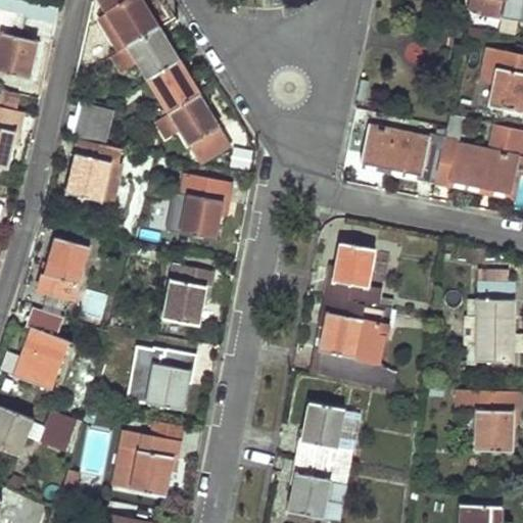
[(21,0),(0,0),(0,9),(26,15),(29,1),(21,0)]
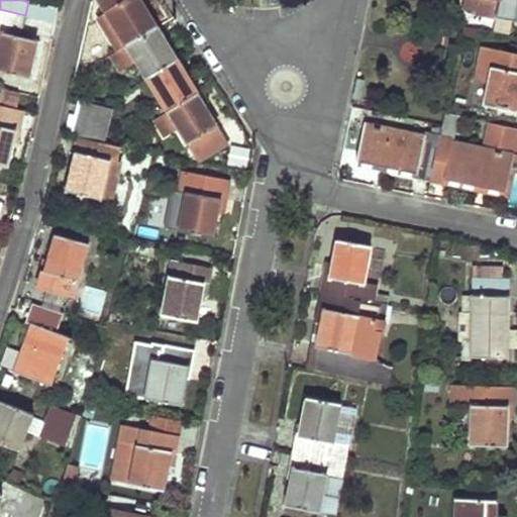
[(100,18),(119,52),(153,29),(158,27),(144,7),(143,5),(140,6),(135,0),(100,0),(108,13),(100,18)]
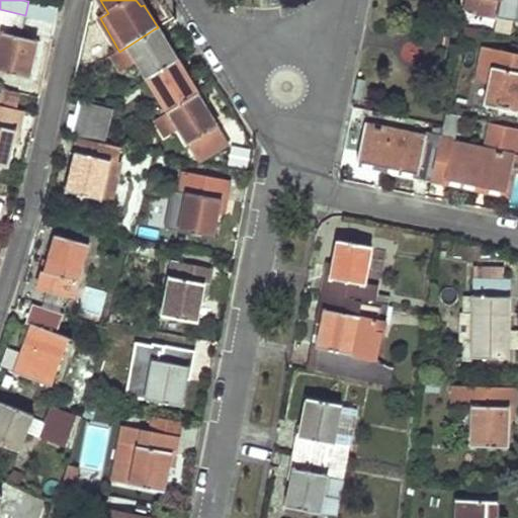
[(492,0),(491,8),(490,15),(501,16),(504,0),(492,0)]
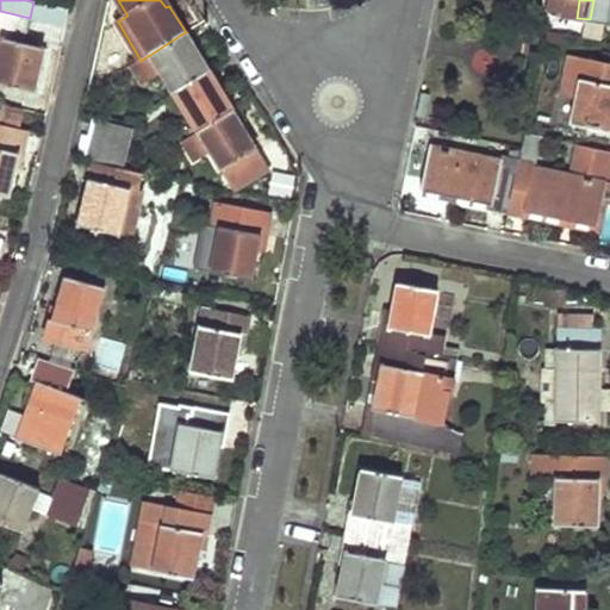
[(609,0),(593,0),(590,19),(609,23),(609,0)]
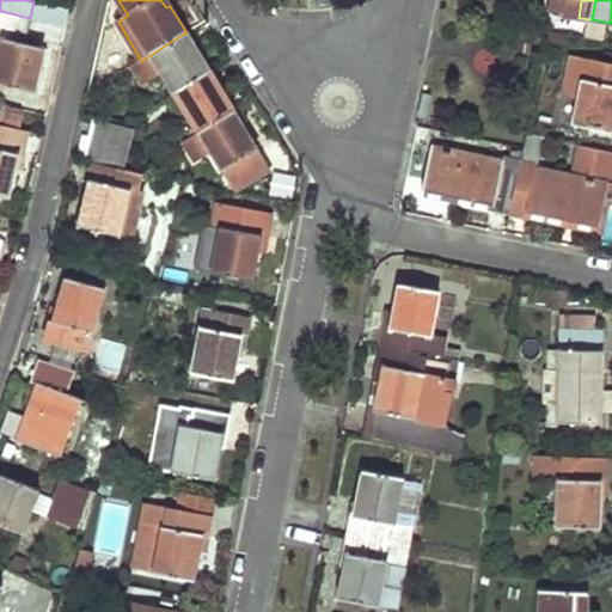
[(0,59),(0,84),(34,92),(41,60),(37,60),(40,48),(24,44),(30,20),(30,18),(0,11),(0,38),(5,40),(0,59)]
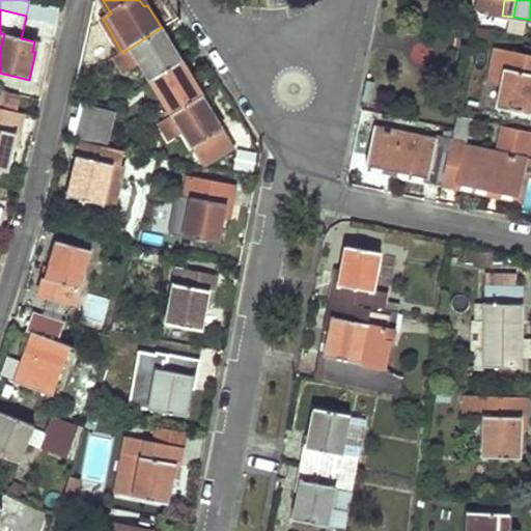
[(162,28),(158,30),(164,37),(166,35),(170,33),(165,26),(162,28)]
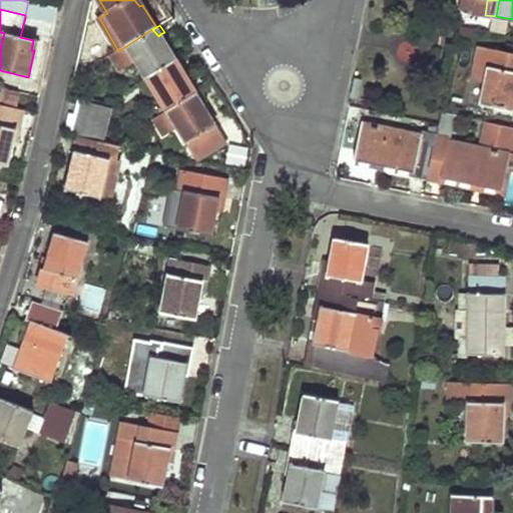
[(136,61),(146,77),(172,61),(176,59),(161,37),(160,34),(158,36),(152,29),(118,51),(111,54),(121,69),(136,61)]
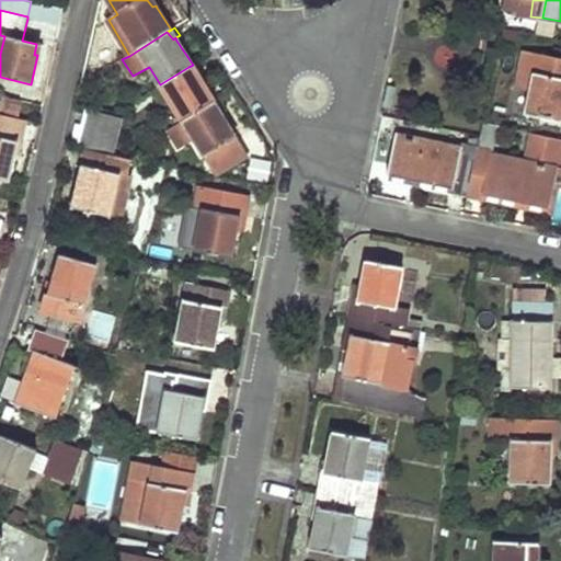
[(536,72),(525,71),(529,53),(522,50),(514,89),(531,92),(536,72)]
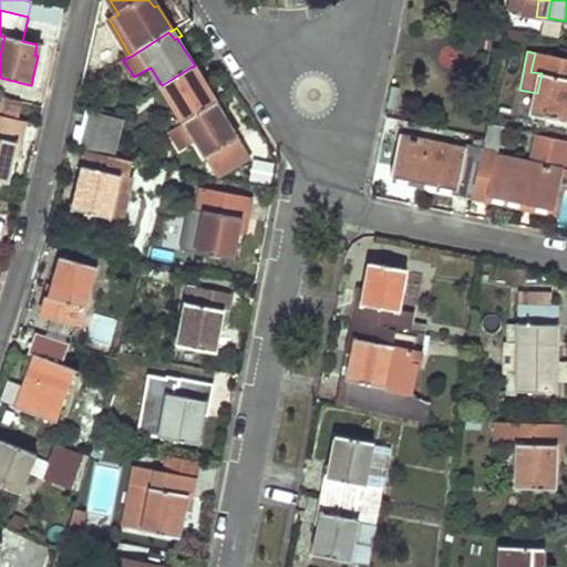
[(532,116),(566,123),(566,59),(535,53),(531,72),(542,73),(537,93),(532,116)]
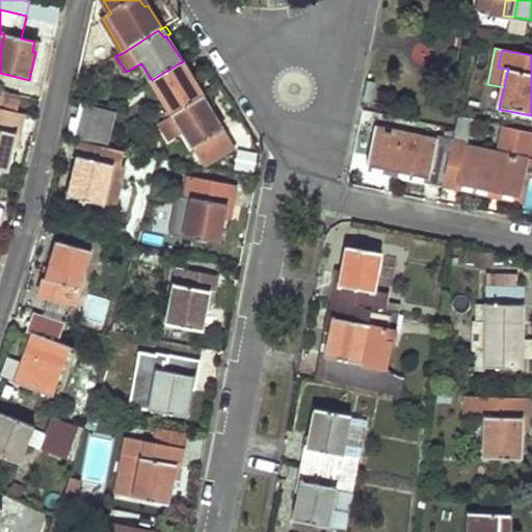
[(183,61),(179,63),(185,73),(188,71),(191,68),(186,59),(183,61)]
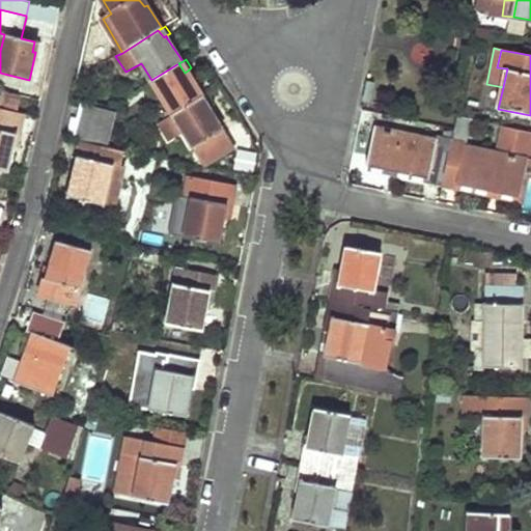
[(160,93),(173,114),(200,98),(203,95),(190,73),(188,71),(185,73),(178,63),(151,80),(155,84),(160,93)]
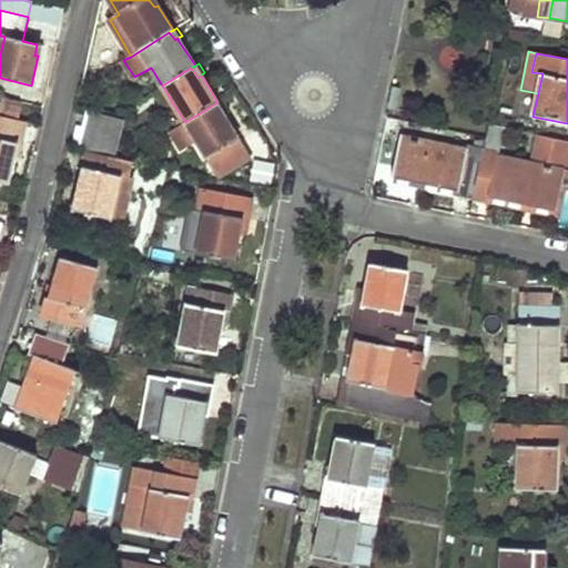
[(394,89),(389,109),(396,111),(401,90),(394,89)]
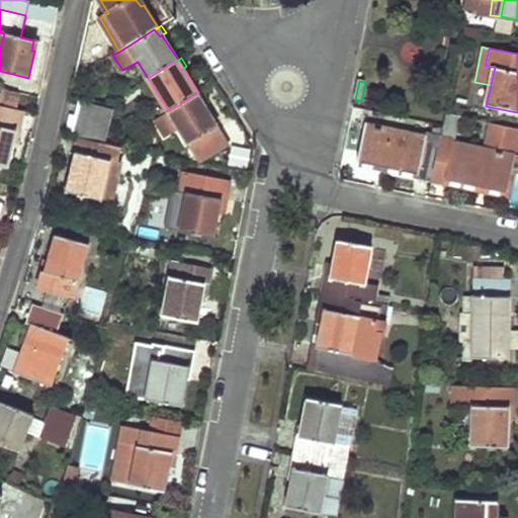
[(144,86),(150,96),(156,91),(151,82),(144,86)]
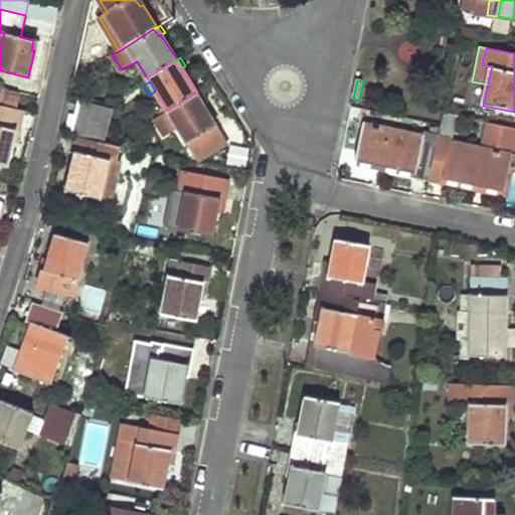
[(0,103),(18,106),(20,91),(0,89),(0,103)]
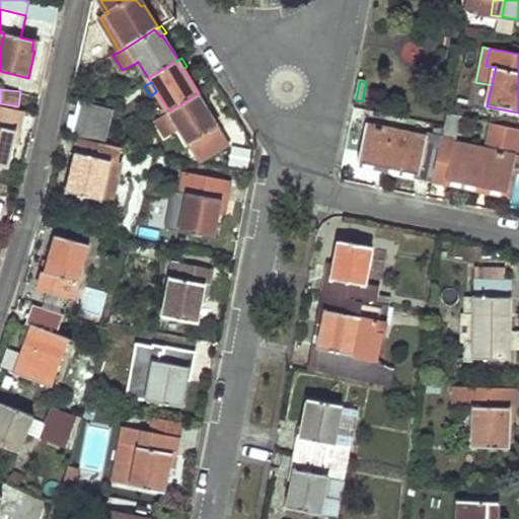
[(196,95),(202,104),(205,102),(206,104),(209,102),(202,91),(199,93),(196,95)]
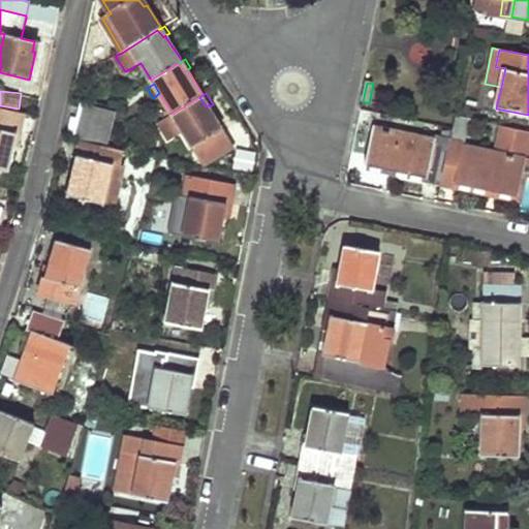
[(199,97),(173,114),(159,123),(169,139),(183,130),(205,164),(235,147),(210,106),(209,104),(206,106),(199,97)]
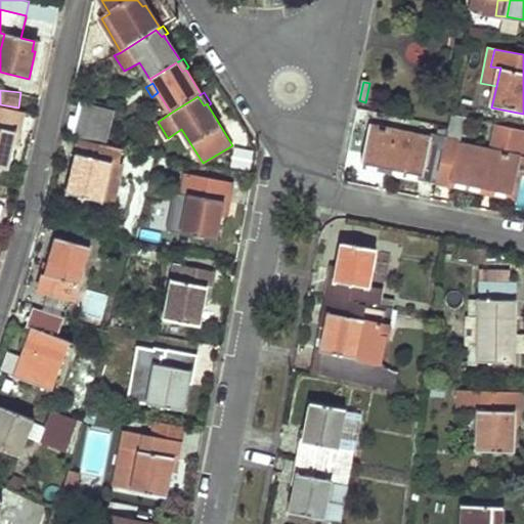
[(111,128),(115,112),(105,108),(84,103),(80,121),(111,128)]
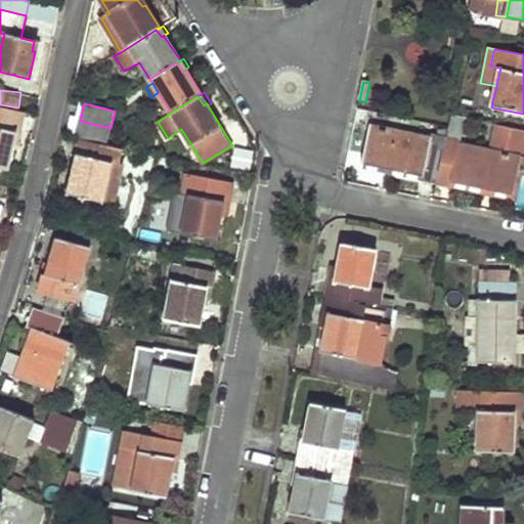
[(0,167),(8,170),(14,143),(14,141),(11,141),(13,132),(19,133),(24,115),(0,108),(0,167)]
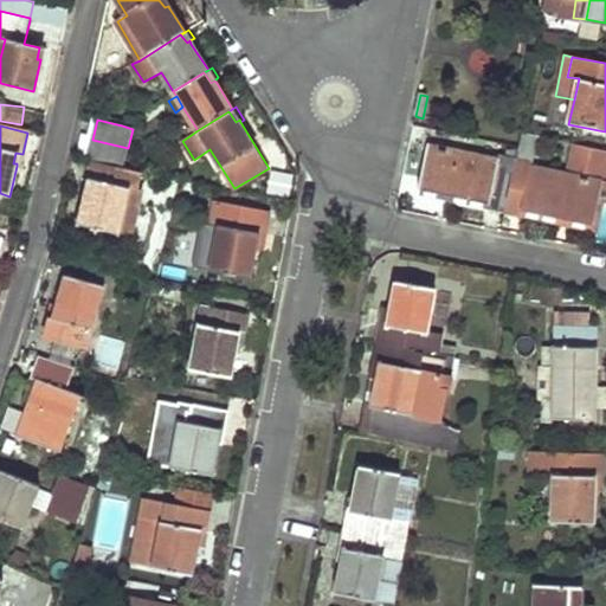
[(567,175),(530,168),(537,136),(520,133),(517,146),(514,165),(504,207),(560,219),(561,212),(567,214),(566,220),(592,226),(597,200),(592,199),(595,181),(600,182),(605,153),(605,149),(573,143),(567,175)]
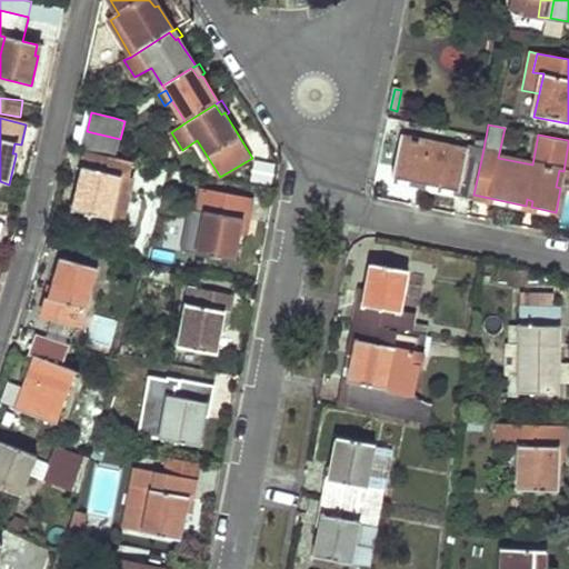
[(78,129),(73,147),(82,149),(87,131),(78,129)]
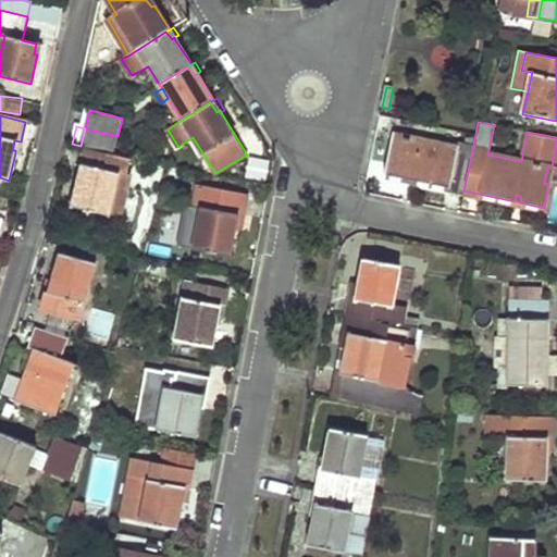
[(113,153),(118,136),(85,128),(81,146),(86,148),(113,153)]
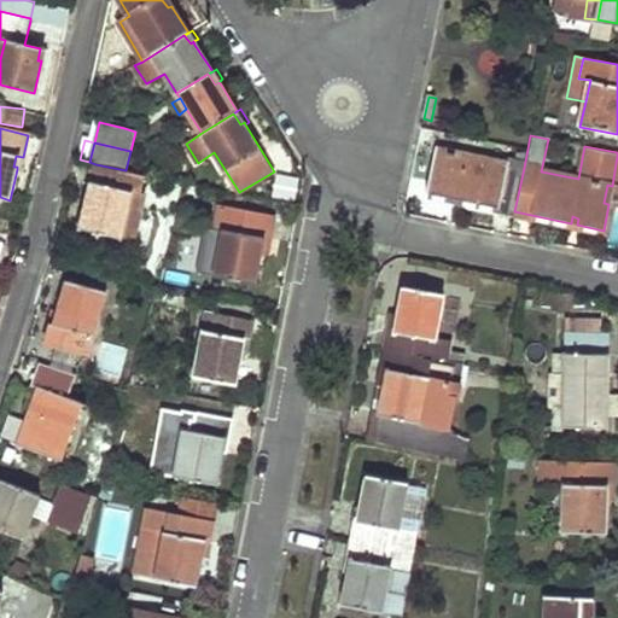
[(514,211),(524,168),(441,150),(437,167),(432,165),(426,192),(452,198),(453,192),(461,194),(460,200),(514,211)]
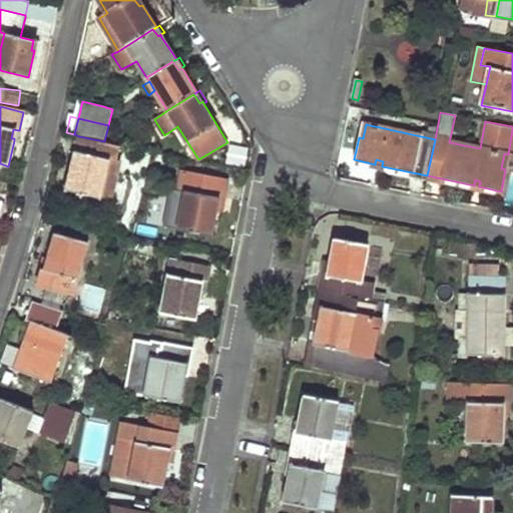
[(79,136),(76,151),(110,158),(116,159),(119,144),(104,141),(79,136)]
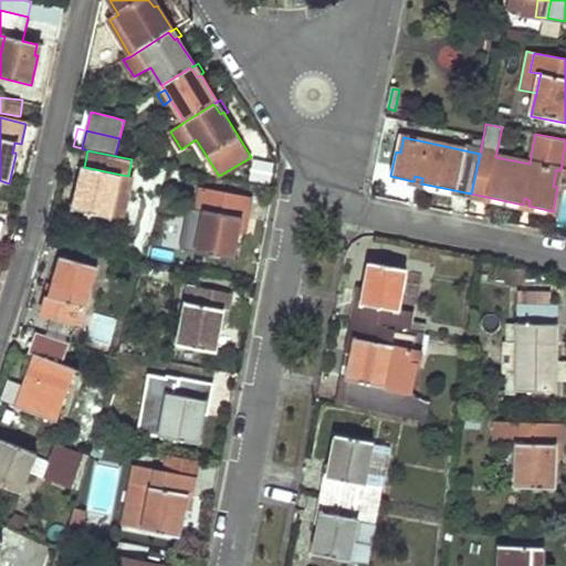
[(269,182),(272,163),(252,159),(249,179),(269,182)]
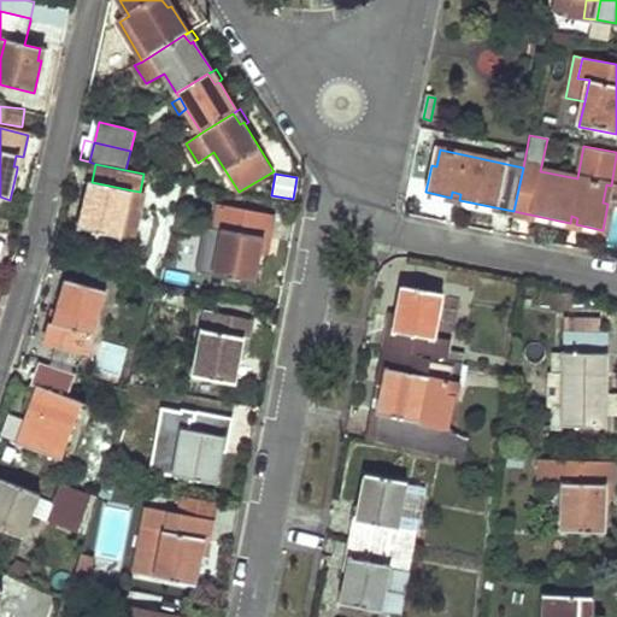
[(123,233),(133,191),(92,182),(84,217),(88,217),(86,229),(122,238),(123,233)]
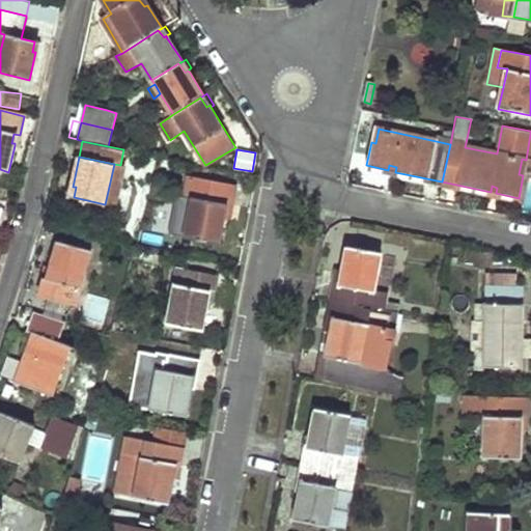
[(187,171),(189,165),(160,159),(158,166),(187,171)]
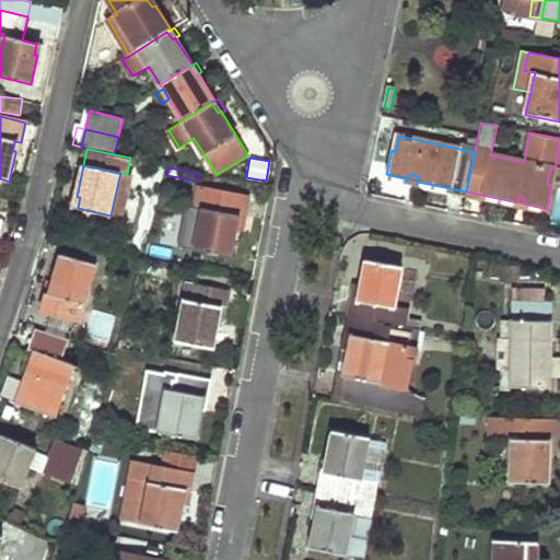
[(120,173),(112,211),(125,214),(132,176),(127,174),(120,173)]
